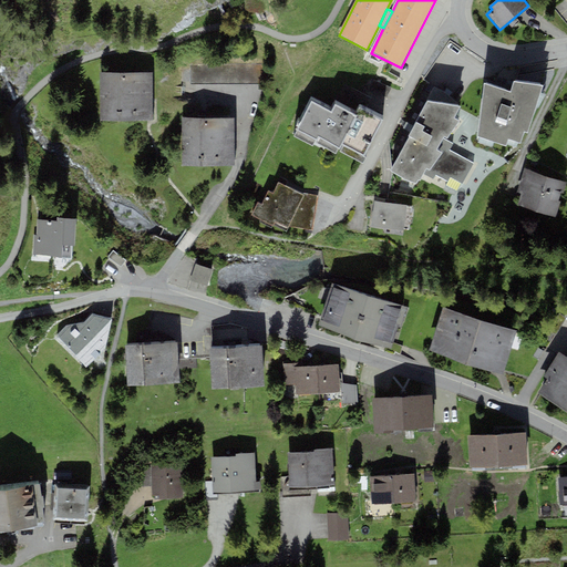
[(153,71),(100,72),(101,120),(154,119),(153,71)]
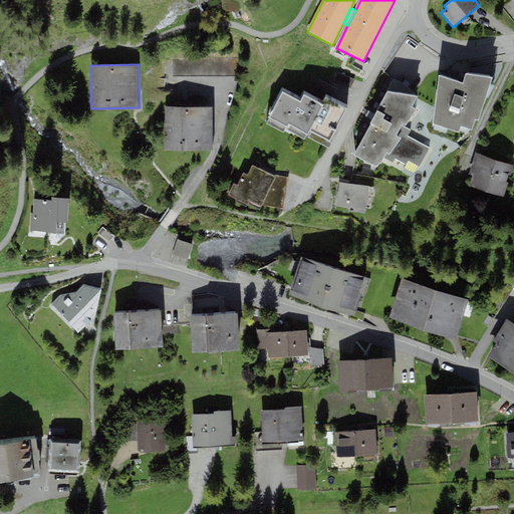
[(492,78),(466,73),(463,83),(439,76),(433,124),(459,133),(461,126),(472,131),(475,120),(478,121),(492,78)]
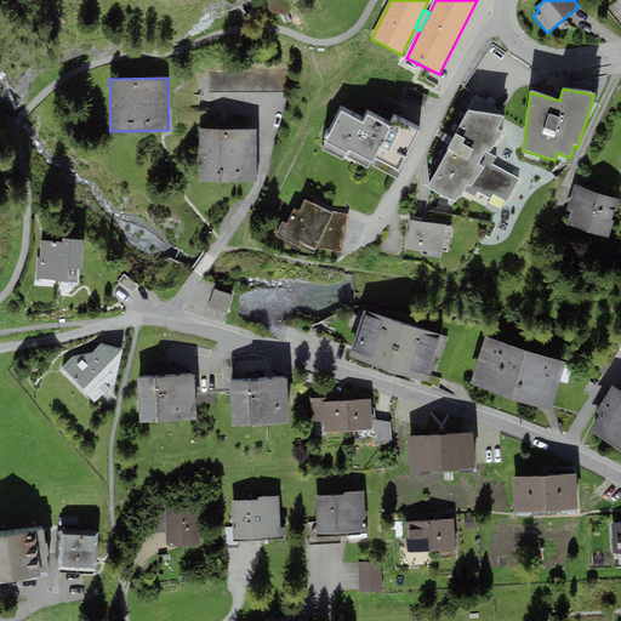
[(419,132),(393,118),(388,126),(368,114),(363,124),(341,112),(324,141),(326,142),(323,149),(342,160),(345,155),(368,169),(370,164),(397,180),(400,172),(397,171),(419,132)]
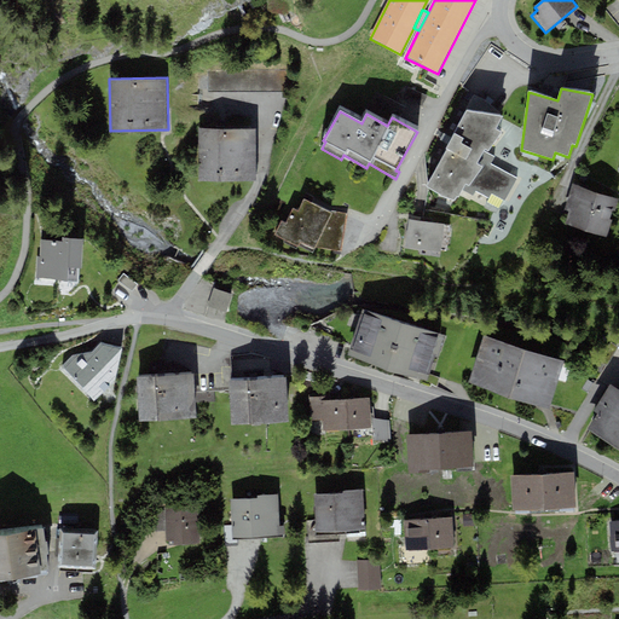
[(503,116),(467,111),(446,149),(449,149),(427,186),(440,195),(439,197),(453,201),(456,197),(457,198),(462,190),(474,196),(475,192),(490,198),(491,195),(505,201),(518,179),(491,165),(495,157),(487,154),(502,133),(496,128),(503,116)]
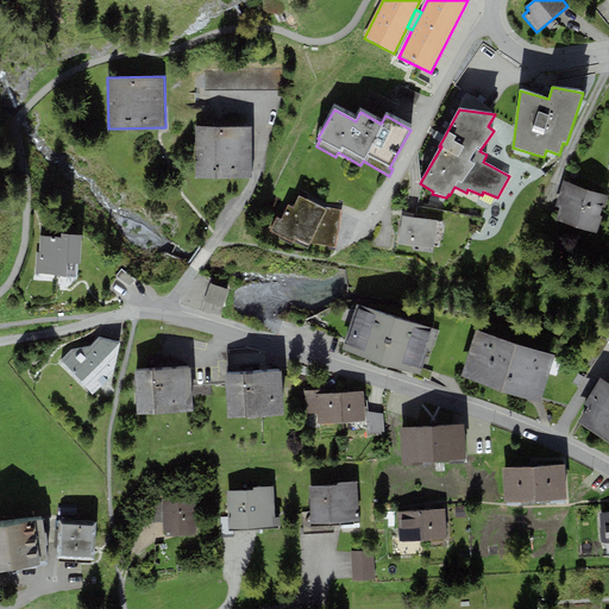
[(251,177),(250,126),(195,127),(195,177),(251,177)]
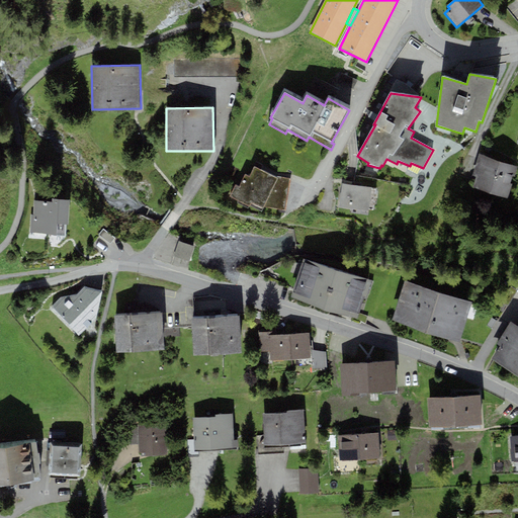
[(512,184),(510,183),(516,165),(479,154),(473,171),(471,175),(476,176),(472,187),(508,199),(511,188),(512,184)]
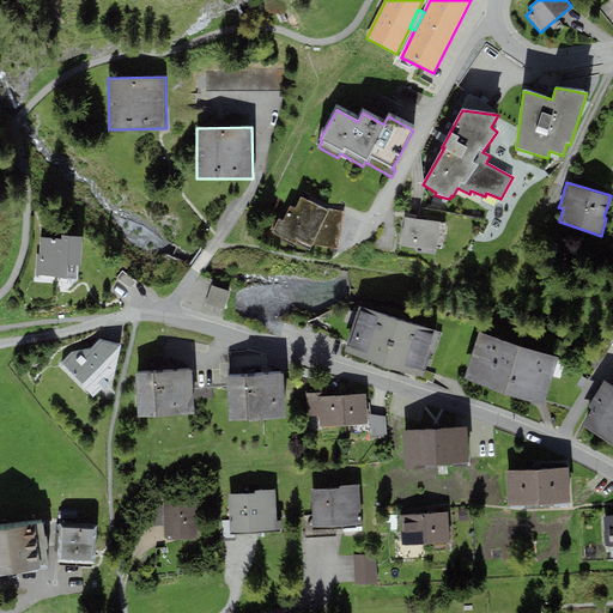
[(326,210),(301,198),(296,210),(290,206),(283,222),(279,220),(273,234),(283,238),(280,241),(295,247),(296,243),(310,250),(313,246),(339,249),(344,212),(326,210)]
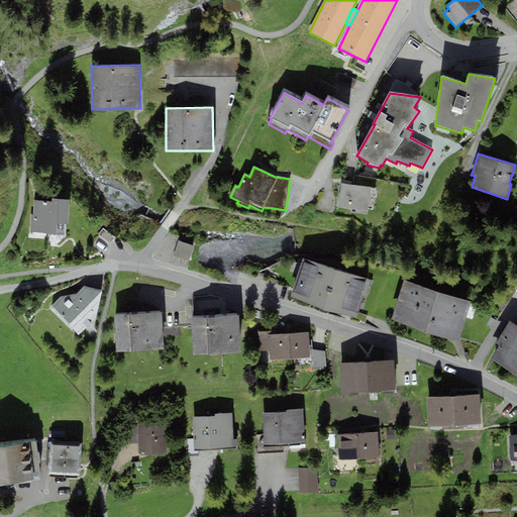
[(375,188),(341,183),(338,207),(368,211),(368,209),(372,209),(375,188)]
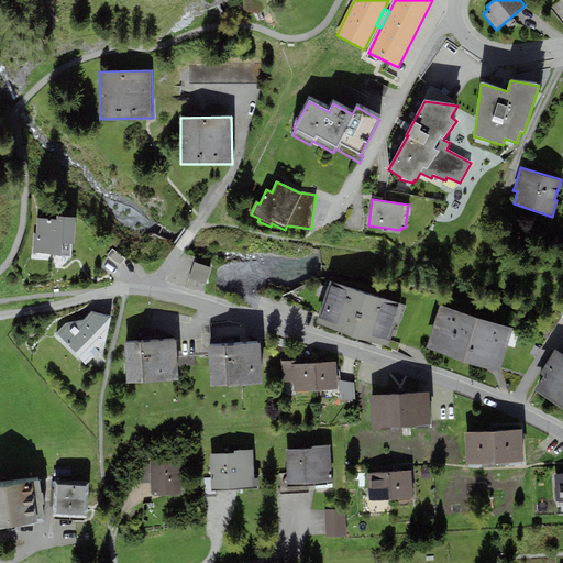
[(32,255),(70,257),(72,244),(74,244),(75,217),(56,217),(56,219),(36,218),(36,233),(33,233),(32,255)]
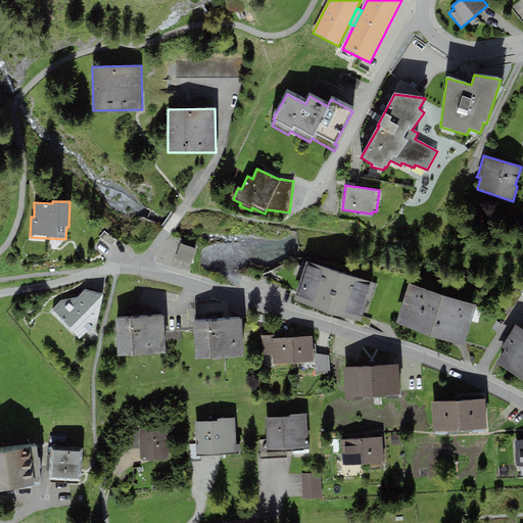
[(116,241),(104,231),(100,237),(112,246),(116,241)]
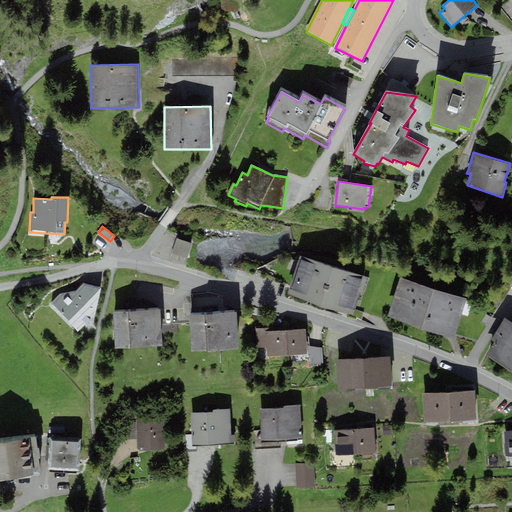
[(195,244),(181,239),(176,253),(191,258),(195,244)]
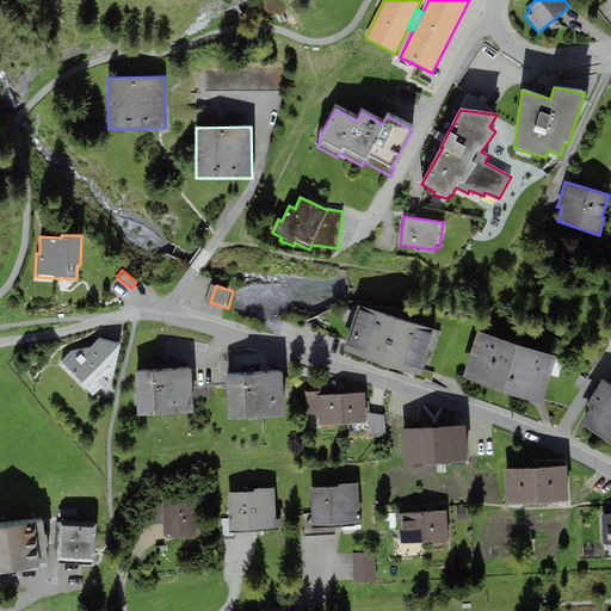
[(438,331),(358,306),(343,351),(424,377),(438,331)]
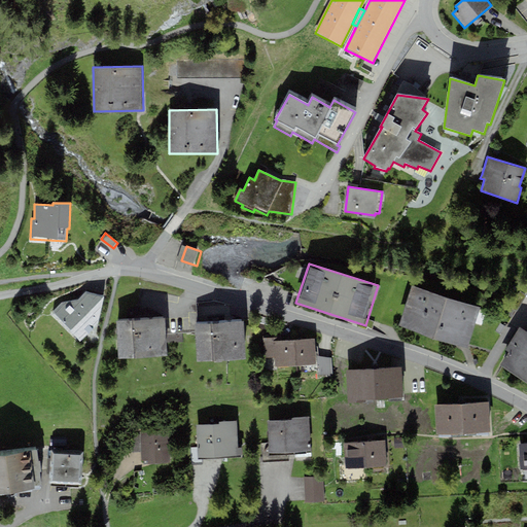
[(480,307),(412,285),(398,325),(466,347),(480,307)]
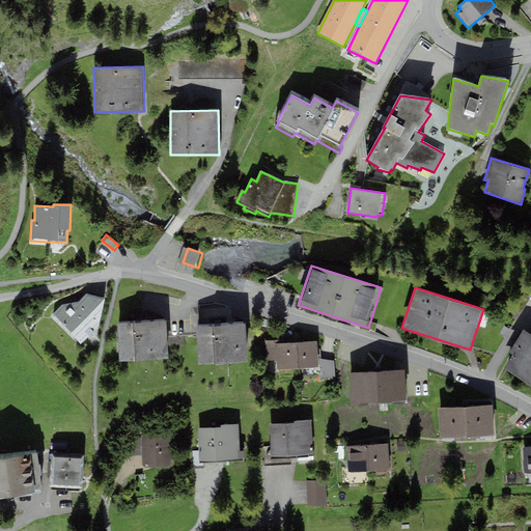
[(62,305),(53,314),(53,316),(81,344),(98,327),(106,301),(86,295),(78,303),(62,305)]
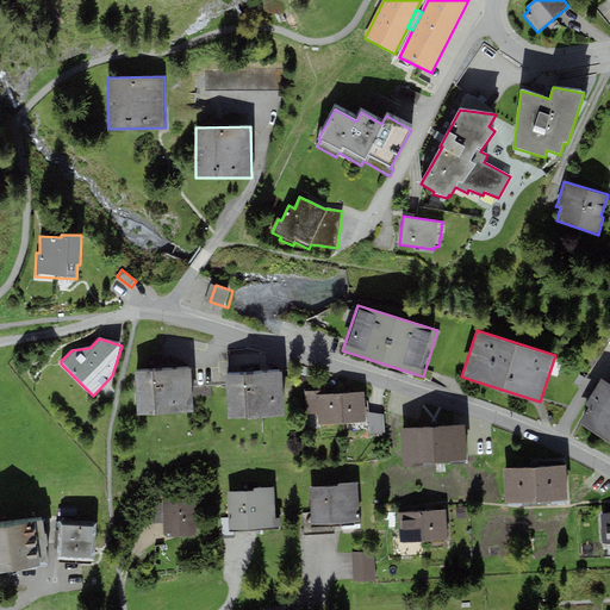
[(134,372),(137,416),(193,412),(191,368),(134,372)]
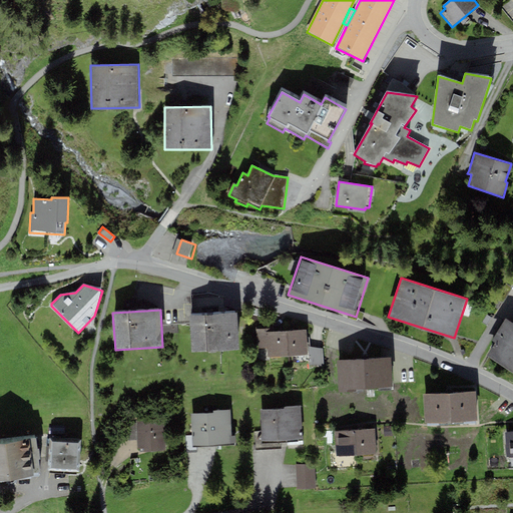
[(189,317),(191,353),(239,350),(237,314),(189,317)]
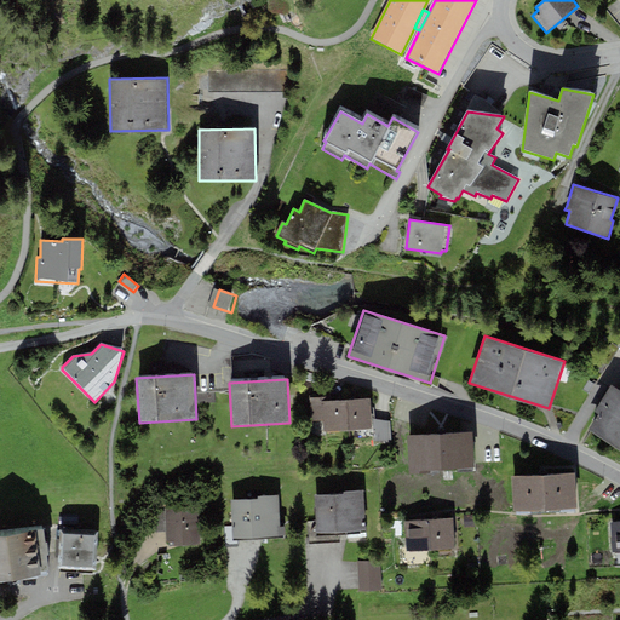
[(619,390),(610,385),(595,411),(600,414),(590,429),(619,448),(619,390)]
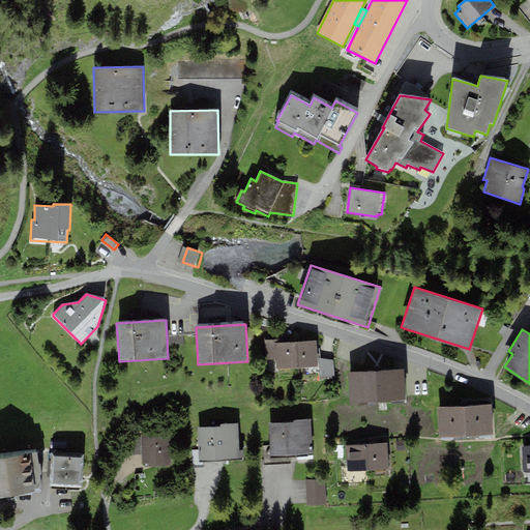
[(267,360),(276,359),(277,370),(297,367),(295,342),(282,343),(281,340),(266,341),(267,360)]
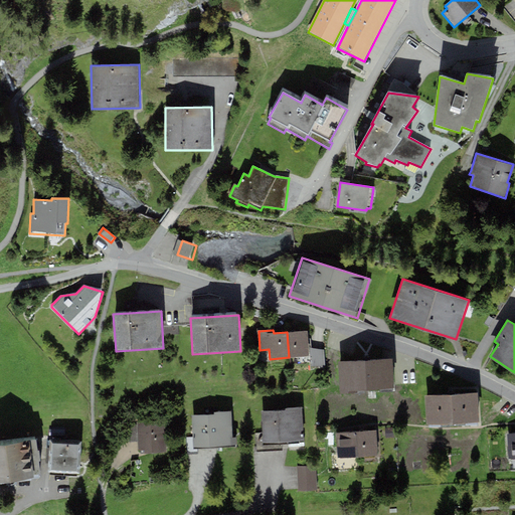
[(309,356),(308,331),(287,332),(289,357),(309,356)]
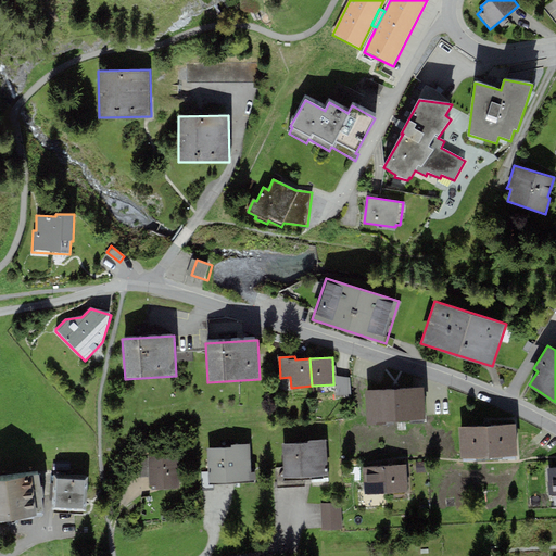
[(351,378),(335,376),(336,396),(351,394),(351,378)]
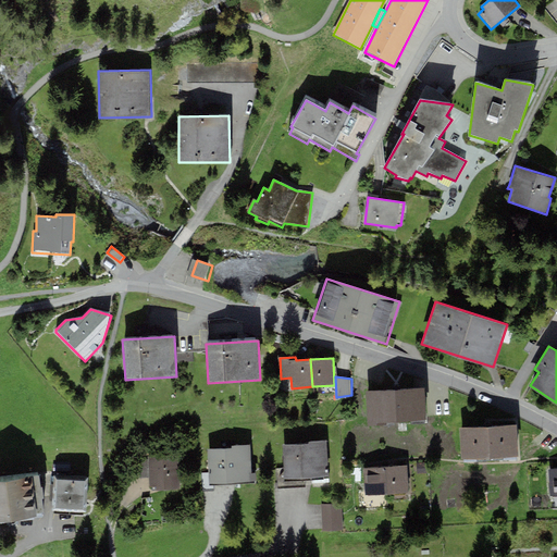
[(386,422),(425,420),(423,387),(366,391),(368,426),(387,425),(386,422)]
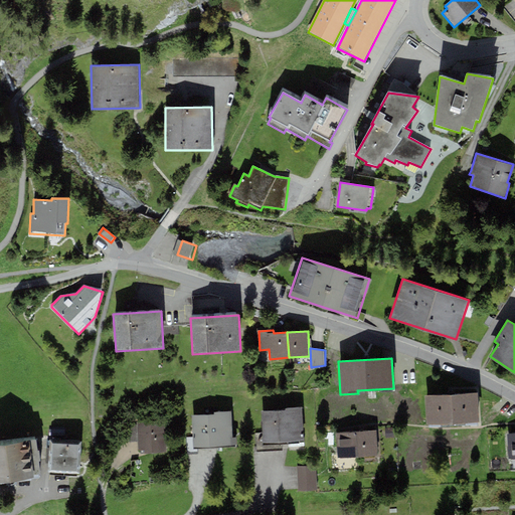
[(425,425),(479,422),(477,392),(424,395),(425,425)]
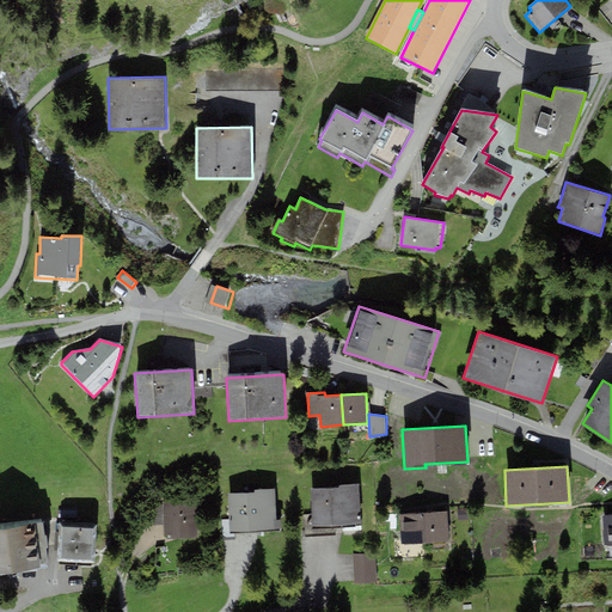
[(310,489),(312,526),(361,524),(359,487),(359,484),(338,485),(338,488),(310,489)]
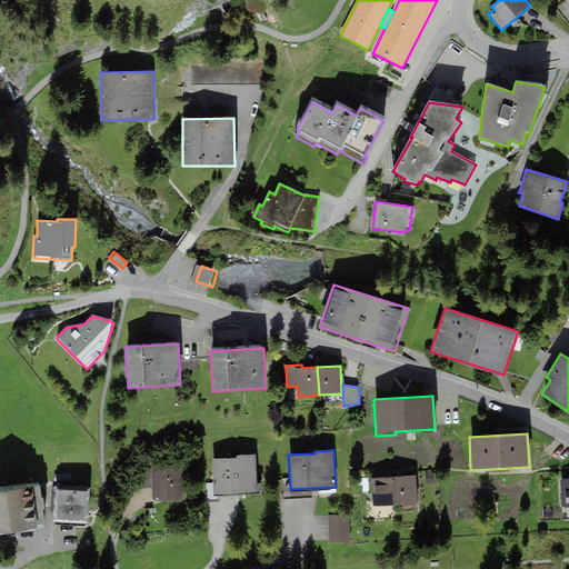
[(258,493),(256,455),(237,456),(237,458),(212,459),(213,496),(258,493)]
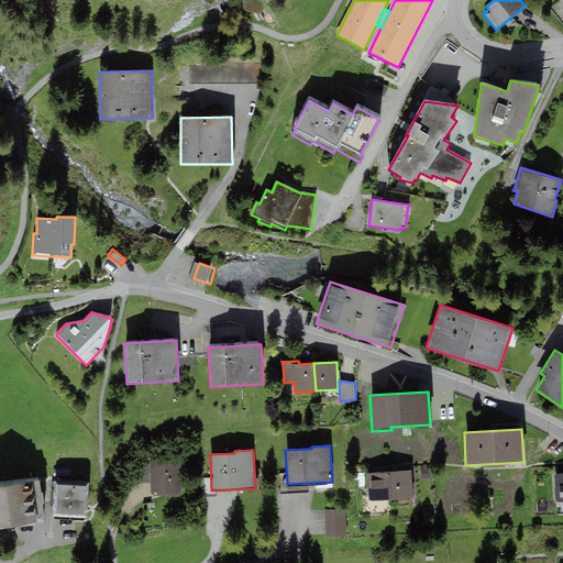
[(180,495),(178,461),(150,462),(150,464),(151,483),(152,496),(180,495)]
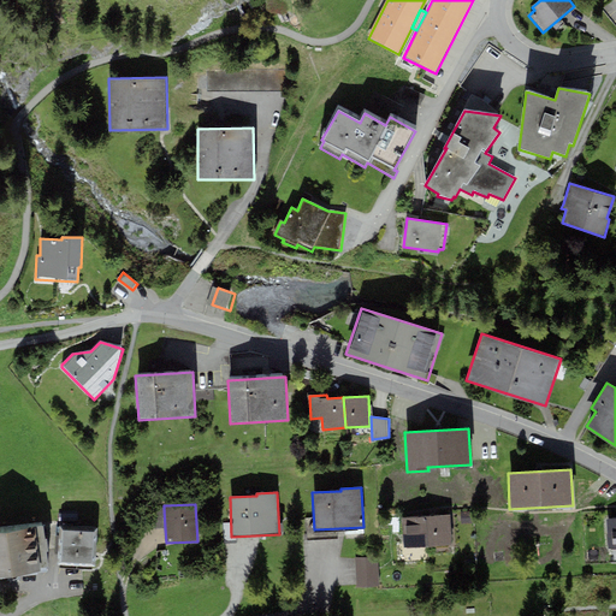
[(165,528),(164,508),(154,509),(155,528),(165,528)]
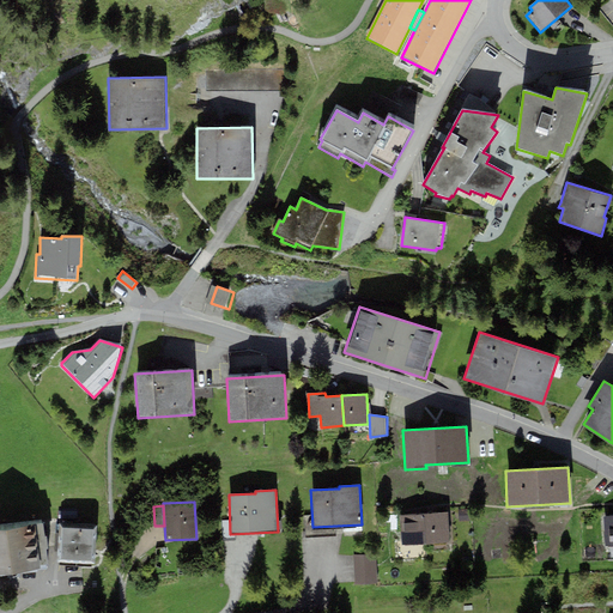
[(426,545),(425,514),(400,515),(401,546),(426,545)]
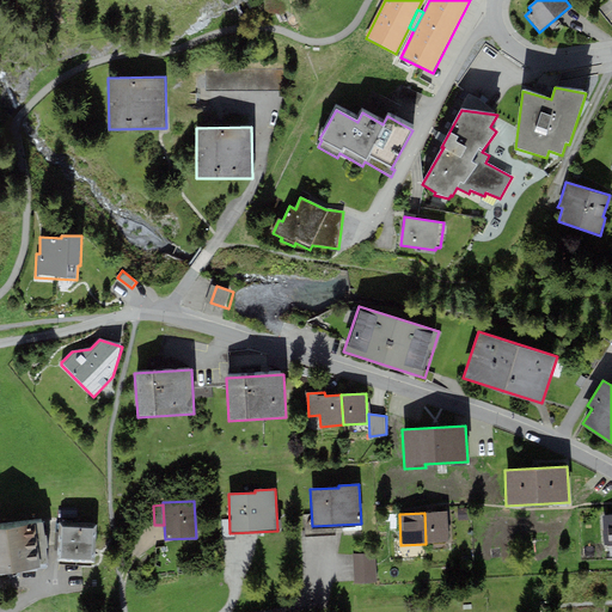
[(447,513),(424,513),(426,544),(448,543),(447,513)]
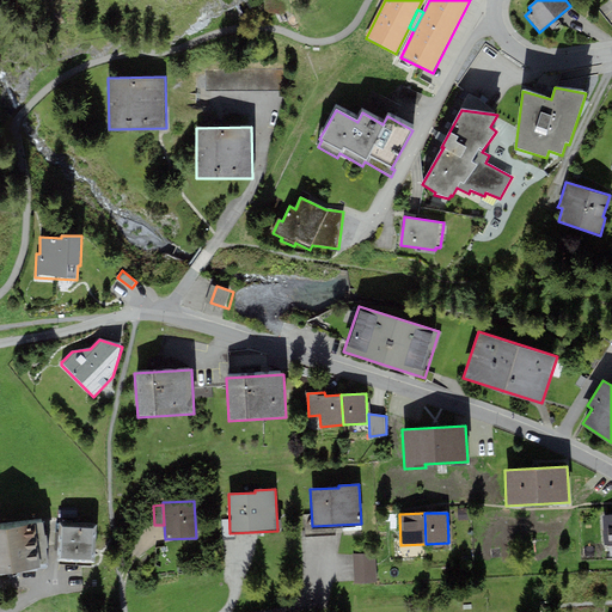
[(43,522),(0,526),(0,573),(47,568),(46,563),(48,563),(43,522)]
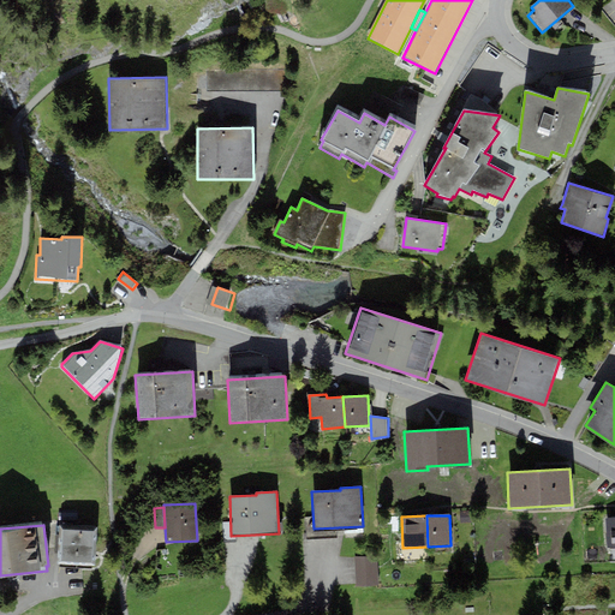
[(95,566),(97,527),(59,525),(58,565),(95,566)]
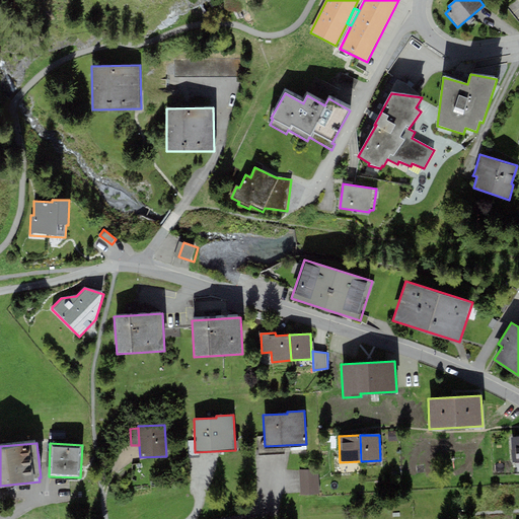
[(319,494),(318,469),(301,470),(302,495),(319,494)]
